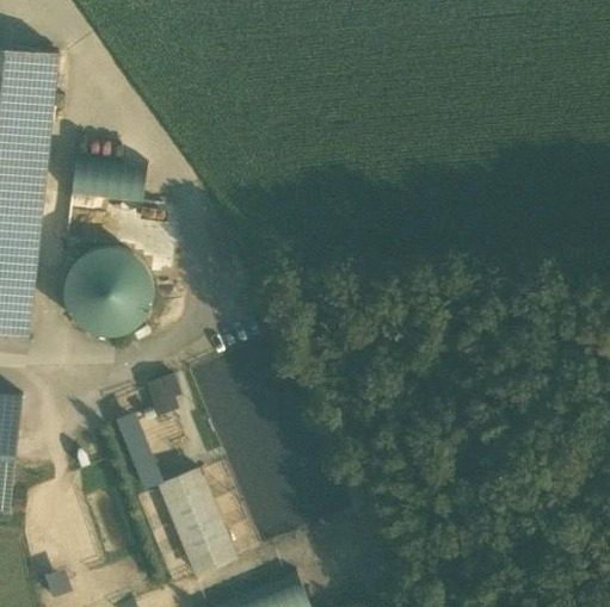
[(61,54),(0,47),(0,336),(31,340),(61,54)]
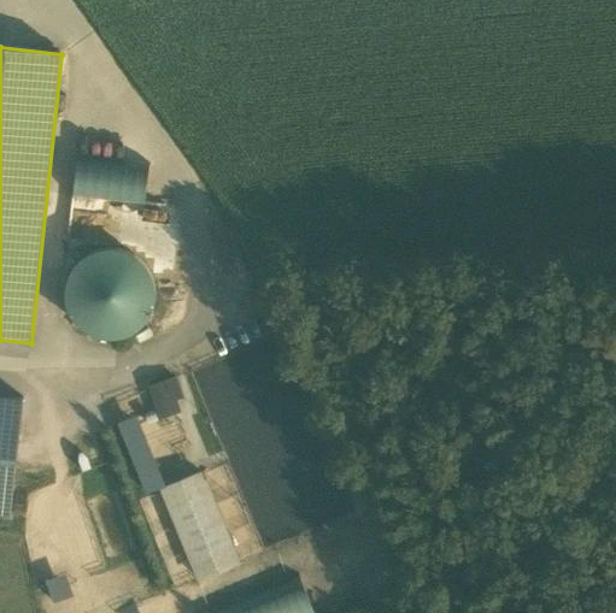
[(68,99),(59,99),(58,112),(66,113),(68,99)]
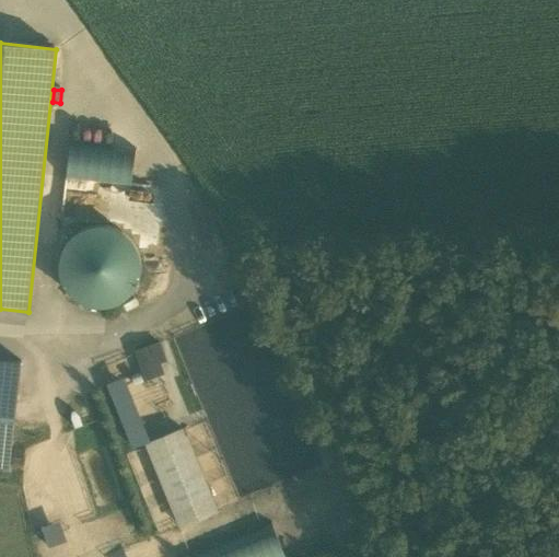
[(66,182),(131,184),(134,150),(68,147),(66,182)]
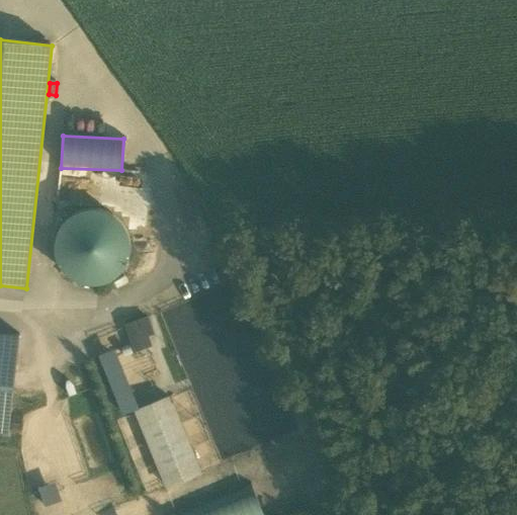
[(58,280),(122,280),(123,212),(59,212),(58,280)]
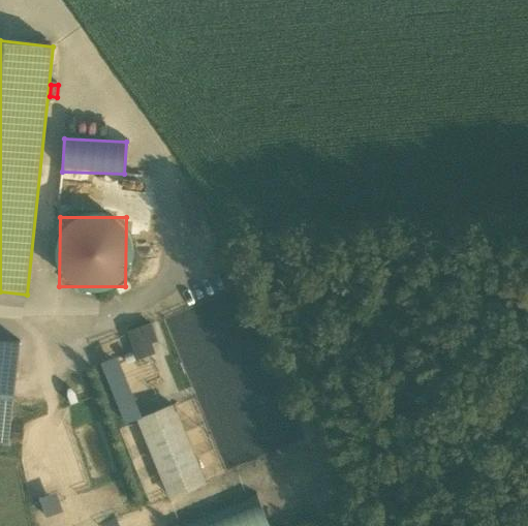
[(126,332),(136,361),(159,352),(149,323),(126,332)]
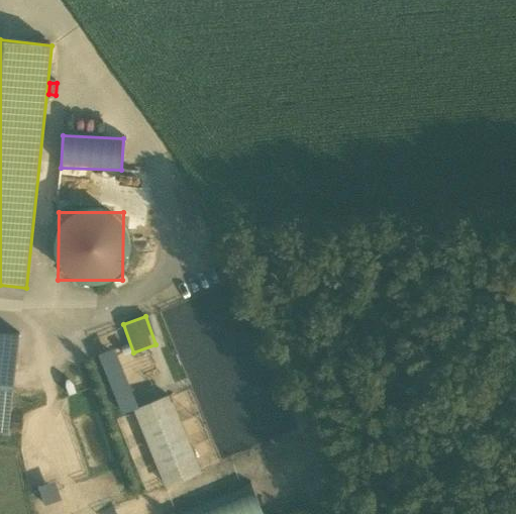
[(0,429),(9,430),(17,332),(0,330),(0,429)]
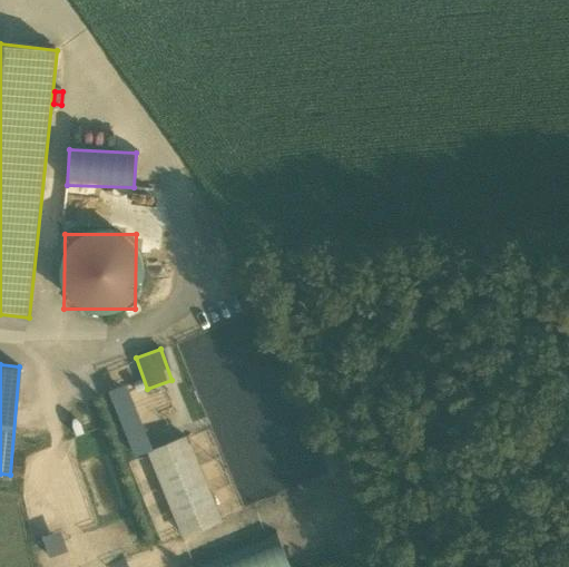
[(179,538),(222,524),(189,436),(150,449),(128,384),(108,391),(131,458),(148,452),(179,538)]
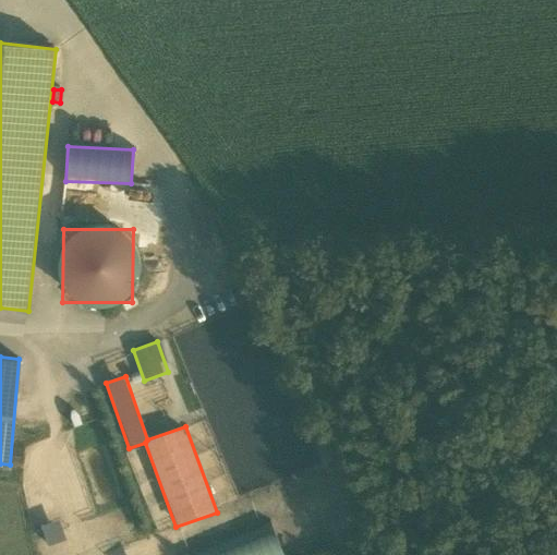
[(212,493),(217,507),(234,501),(226,478),(217,481),(220,490),(212,493)]
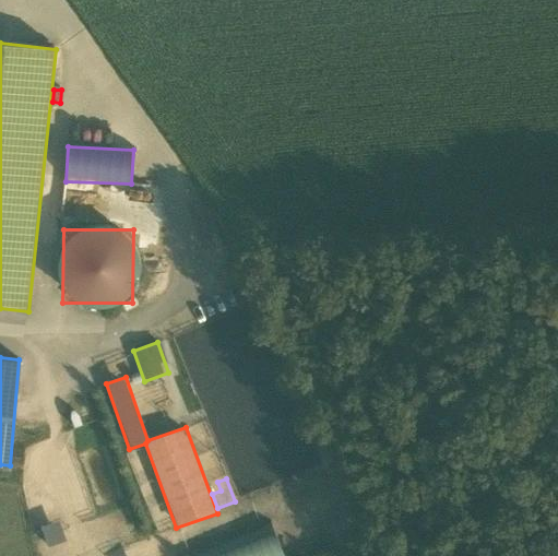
[(283,555),(272,527),(199,555),(283,555)]
